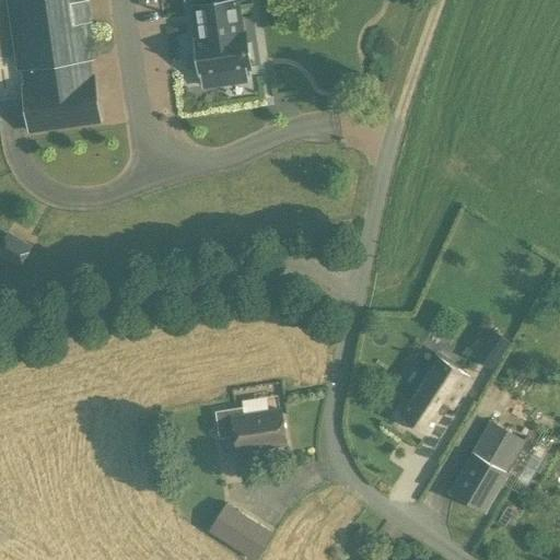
[(67,30),(56,0),(0,0),(0,72),(8,98),(77,80),(61,31),(67,30)]
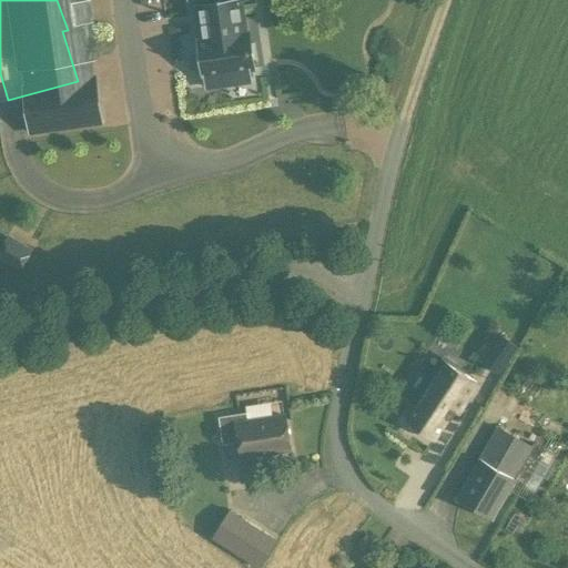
[(166,0),(172,12),(210,0),(166,0)]
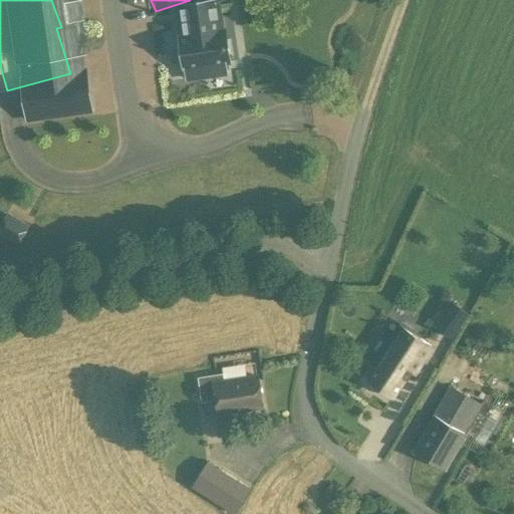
[(201,1),(167,12),(162,13),(191,101),(205,97),(203,90),(228,82),(201,1)]
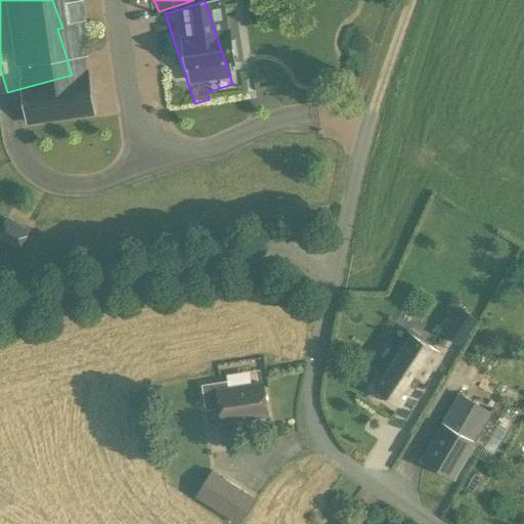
[(7,216),(0,227),(0,239),(17,251),(31,229),(7,216)]
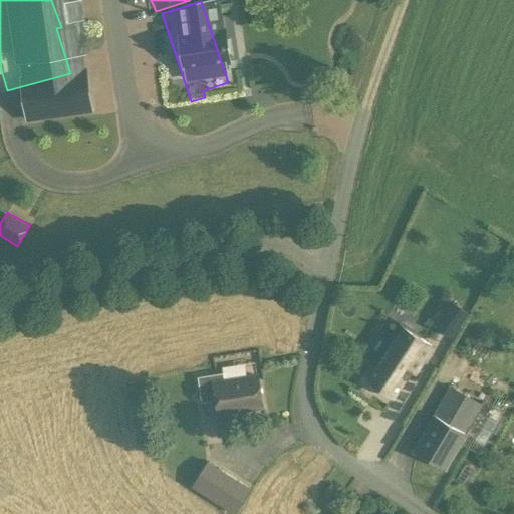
[(452,302),(436,327),(453,338),(469,312),(452,302)]
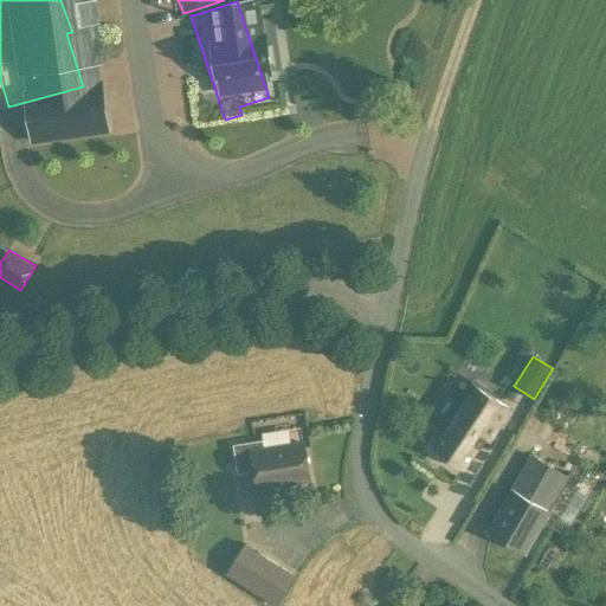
[(437,447),(468,466),(482,444),(484,446),(490,438),(494,440),(514,407),(482,387),(470,405),(465,403),(437,447)]
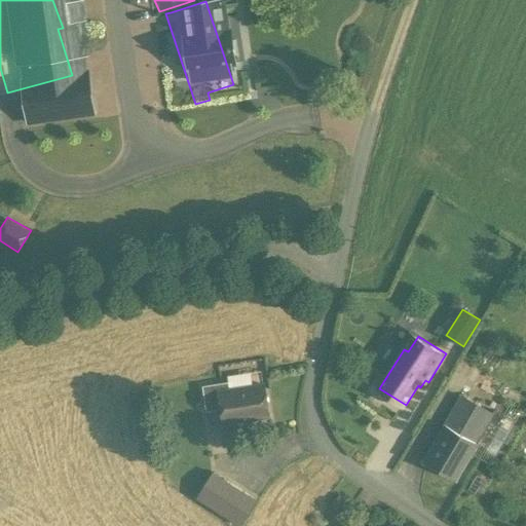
[(264,385),(230,390),(229,382),(202,386),(207,411),(221,409),(223,423),(269,416),(264,385)]
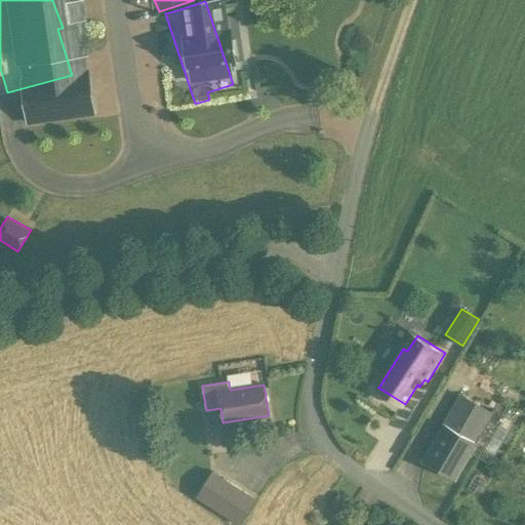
[(422,460),(454,479),(492,413),(461,395),(422,460)]
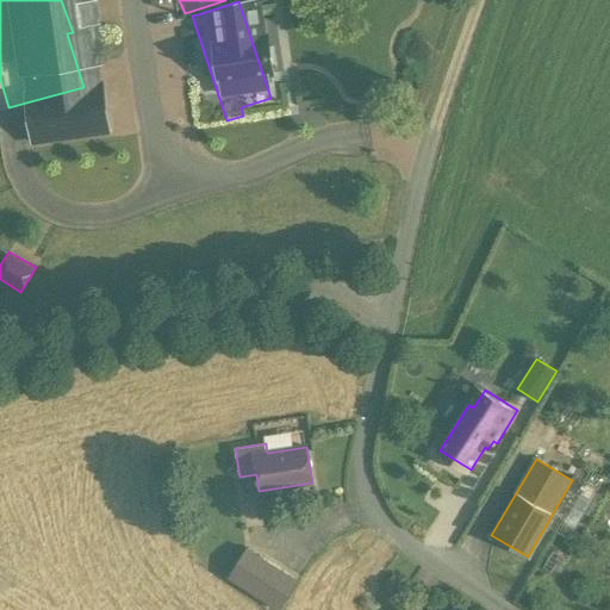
[(278,609),(298,580),(247,548),(228,578),(277,609),(278,609)]
